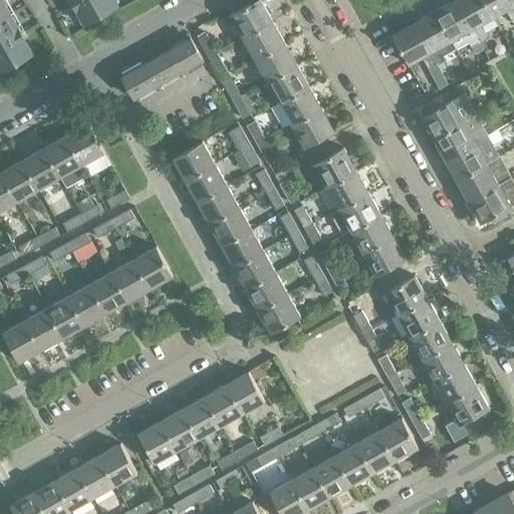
[(0,0),(0,19),(11,14),(2,0),(0,0)]
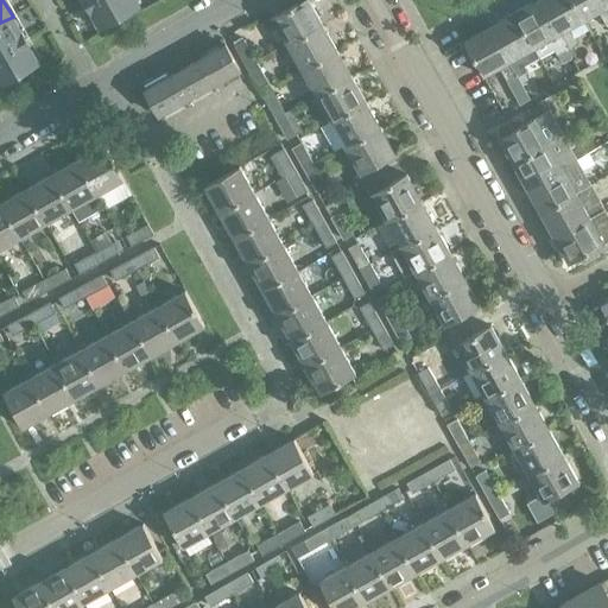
[(135,0),(93,0),(87,4),(92,12),(93,12),(101,26),(139,5),(135,0)]
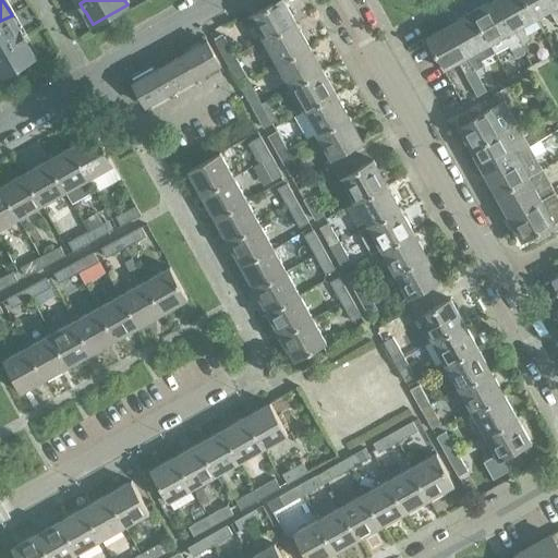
[(254,23),(263,40),(295,22),(282,0),(276,0),(241,20),(245,28),(254,23)]
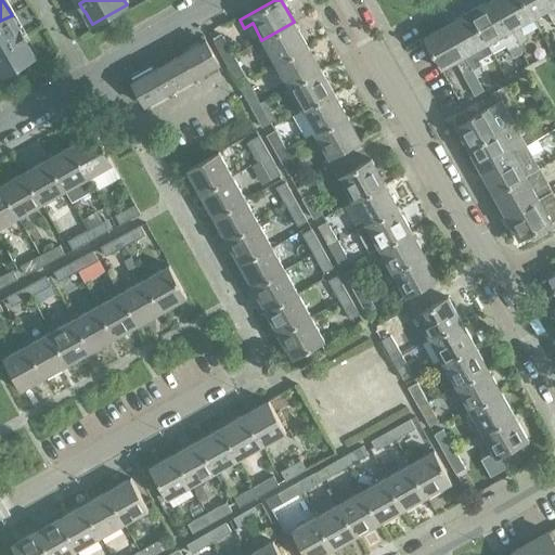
[(489,0),(469,11),(487,42),(501,35),(508,49),(517,43),(492,0),(489,0)]
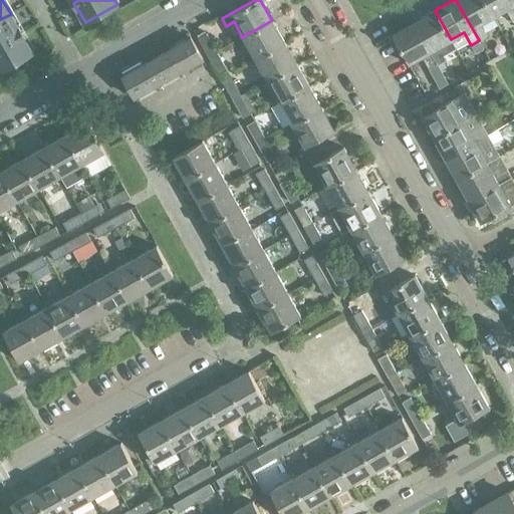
[(481,23),(493,16),(484,0),(456,0),(479,40),(488,36),(481,23)]
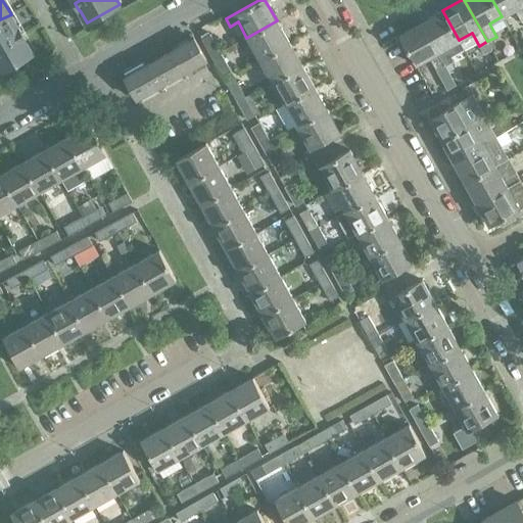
[(522,21),(522,4),(520,0),(492,0),(502,16),(514,9),(521,22),(522,21)]
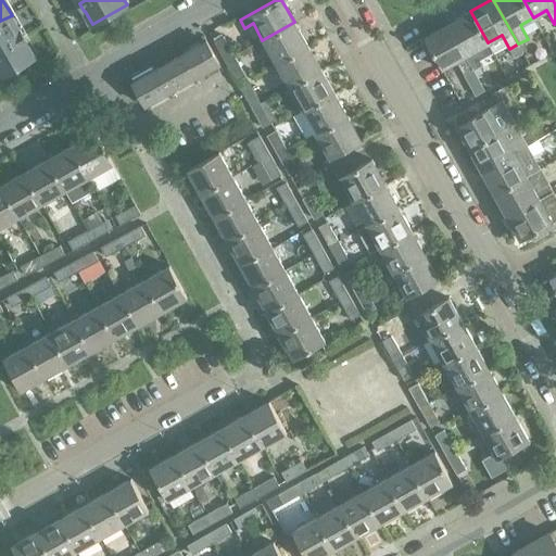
[(475,50),(488,42),(470,11),(447,24),(474,70),(482,64),(475,50)]
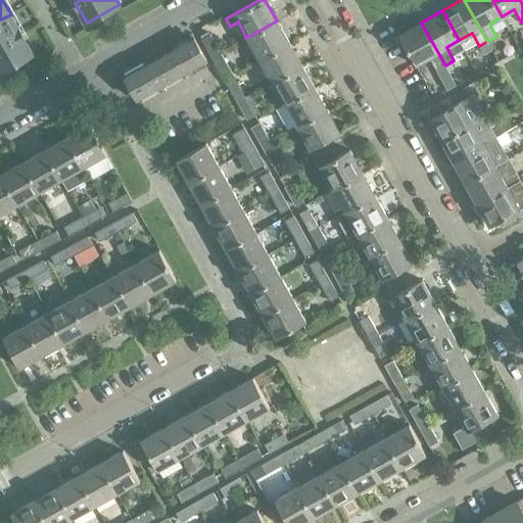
[(11,14),(0,19),(0,45),(22,33),(17,26),(11,14)]
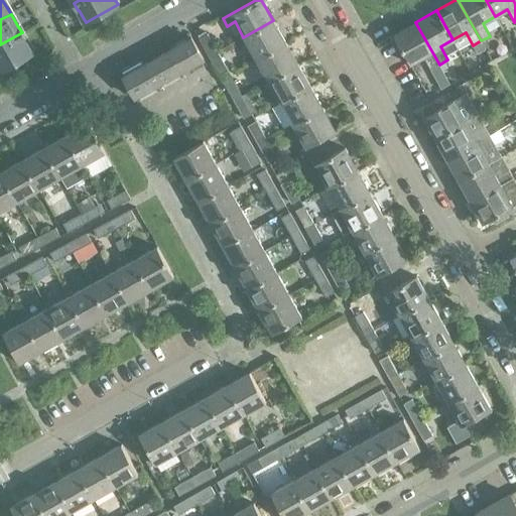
[(273,20),(243,37),(255,58),(285,41),(273,20)]
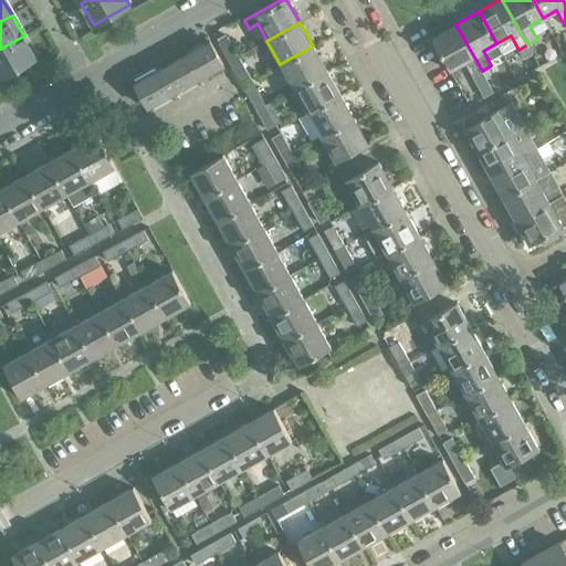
[(456,24),(432,38),(450,70),(464,62),(472,75),(482,71),(456,24)]
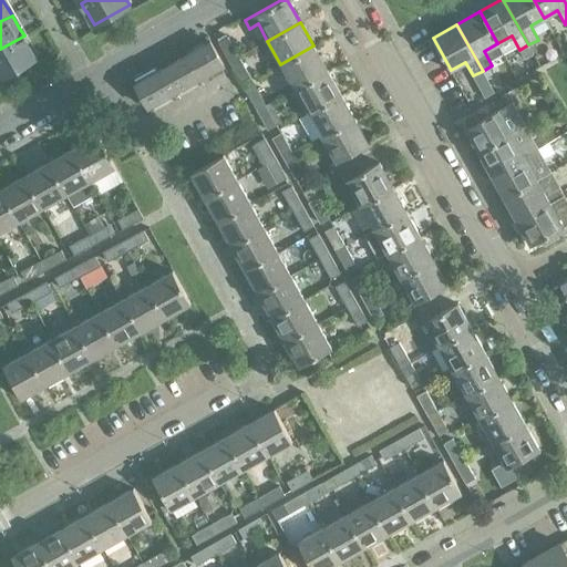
[(225,32),(216,38),(228,60),(237,54),(225,32)]
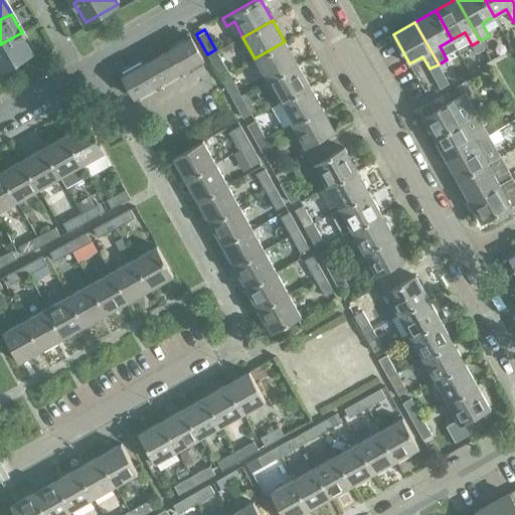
[(26,40),(22,32),(0,44),(0,70),(32,52),(25,40),(26,40)]
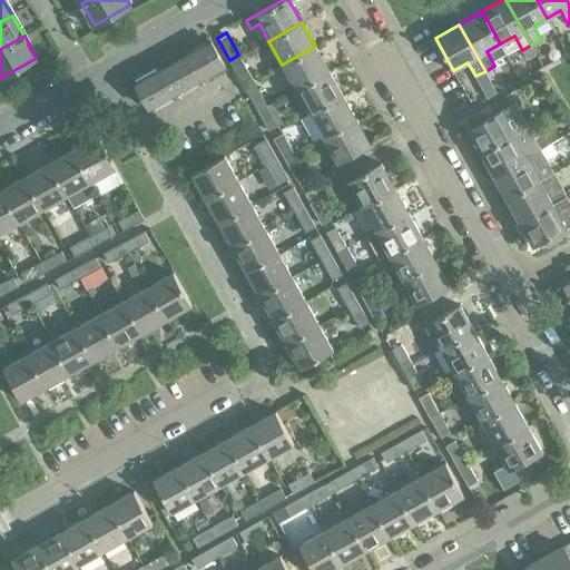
[(202,78),(225,66),(210,41),(188,53),(202,78)]
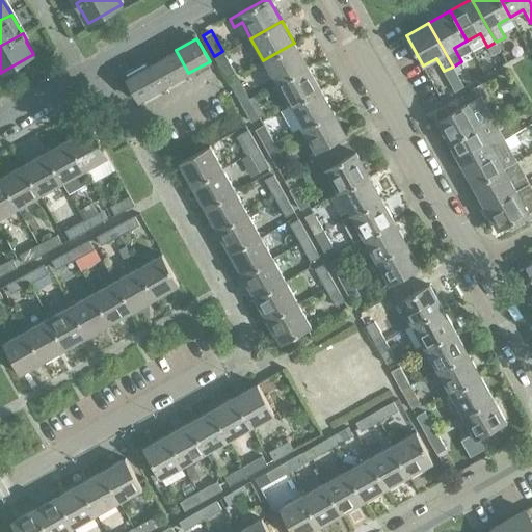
[(294,43),(263,60),(276,83),(307,65),(294,43)]
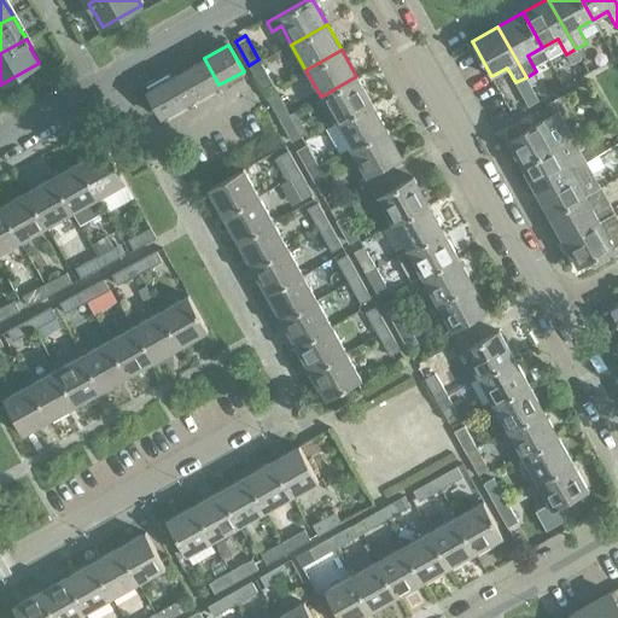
[(191,100),(219,85),(204,58),(176,74),(191,100)]
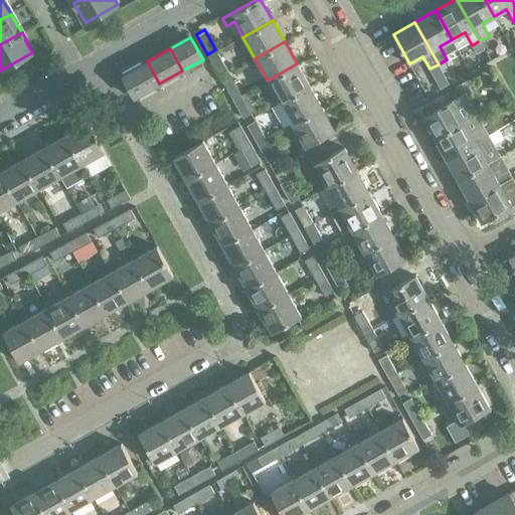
[(215,49),(207,54),(218,74),(227,69),(215,49)]
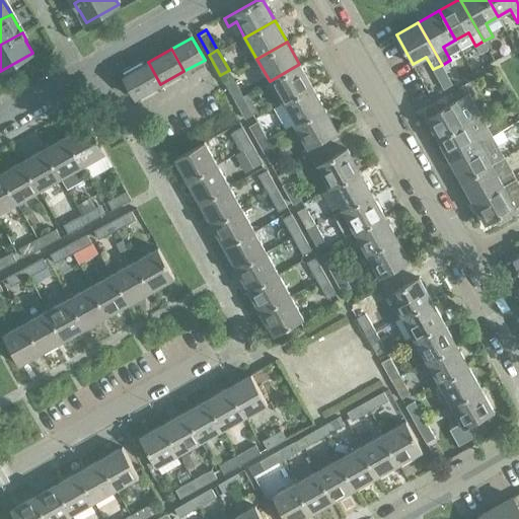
[(148,62),(123,76),(136,98),(160,84),(148,62)]
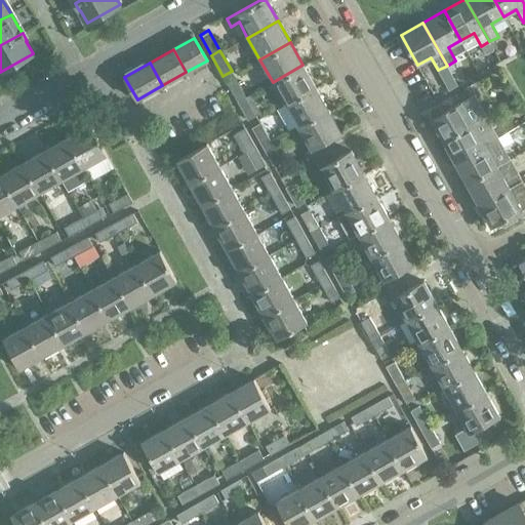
[(303,65),(273,82),(285,104),(316,87),(303,65)]
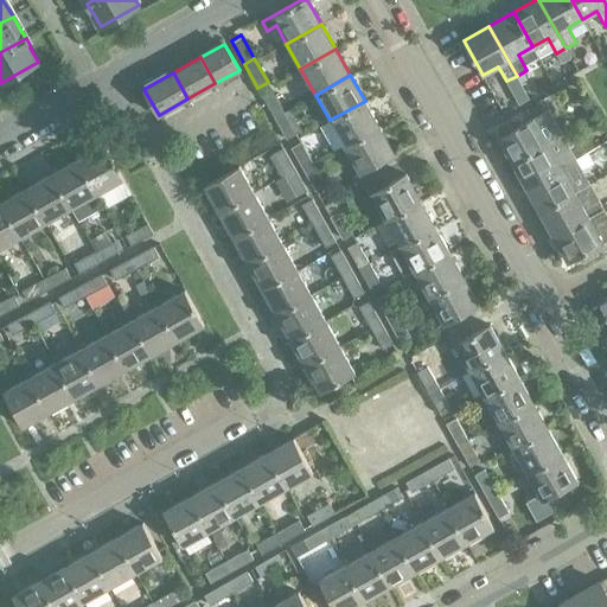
[(262,96),(275,117),(285,112),(273,90),(262,96)]
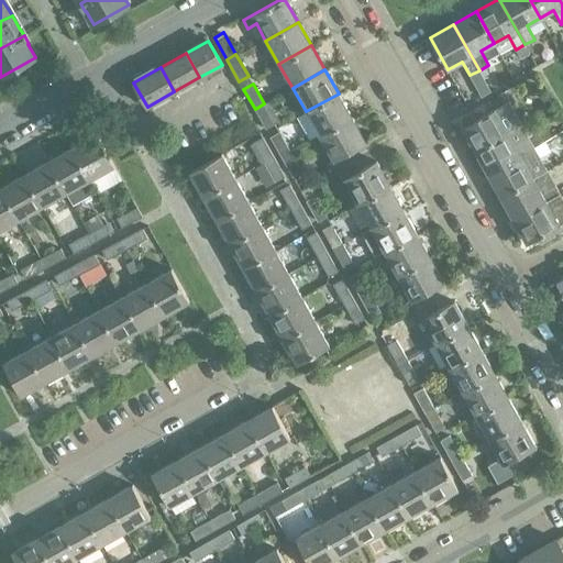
[(352,117),(339,94),(306,111),(319,135),(352,117)]
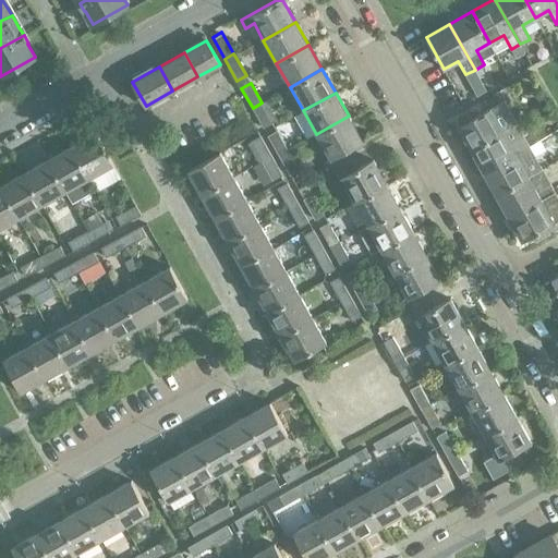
[(504,131),(496,117),(509,109),(504,99),(458,125),(471,148),(504,131)]
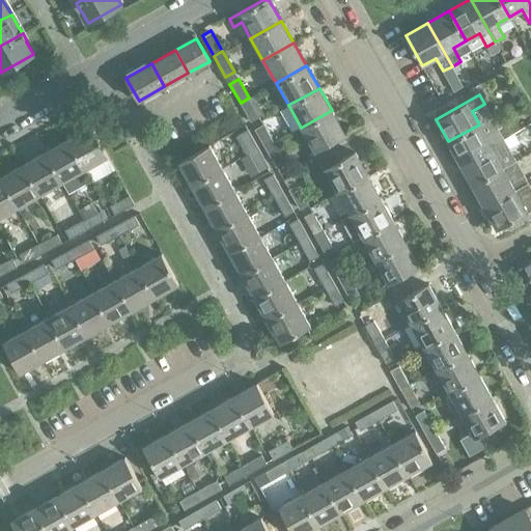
[(259,116),(249,98),(241,103),(251,121),(259,116)]
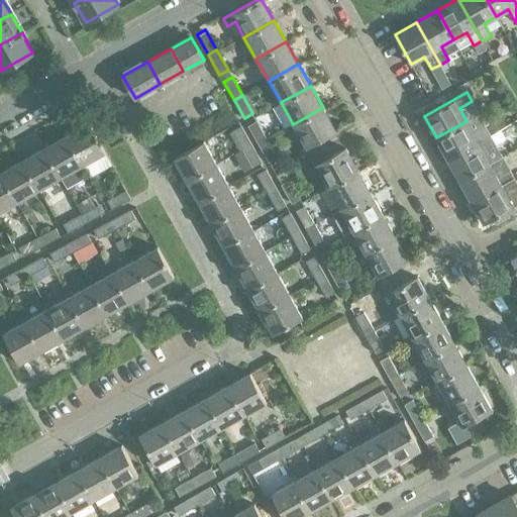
[(335,130),(323,107),(293,124),(305,146),(302,148),(307,158),(310,157),(326,146),(321,138),(335,130)]
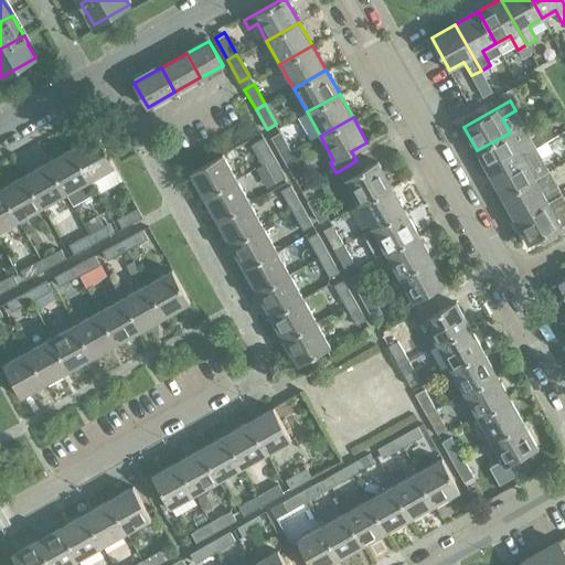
[(510,132),(477,150),(490,173),(536,148),(533,141),(523,125),(510,132)]
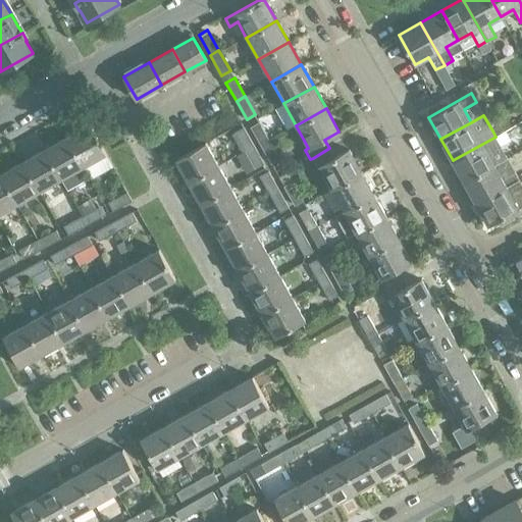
[(250,126),(261,145),(269,140),(259,121),(250,126)]
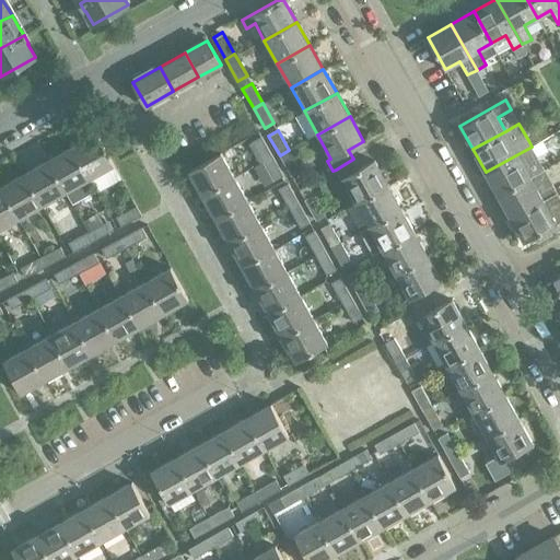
[(95,132),(71,147),(90,179),(114,165),(95,132)]
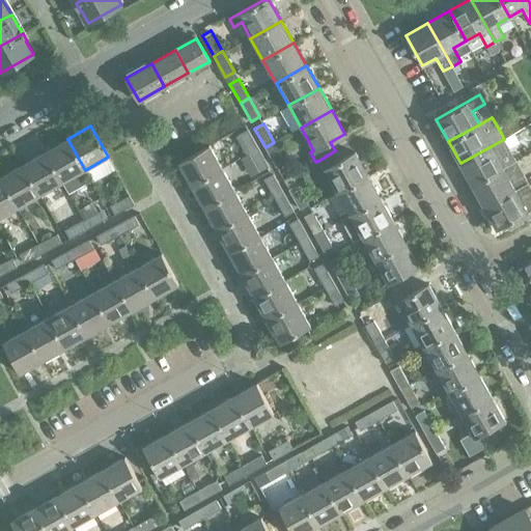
[(510,126),(500,131),(501,133),(504,139),(514,133),(510,126)]
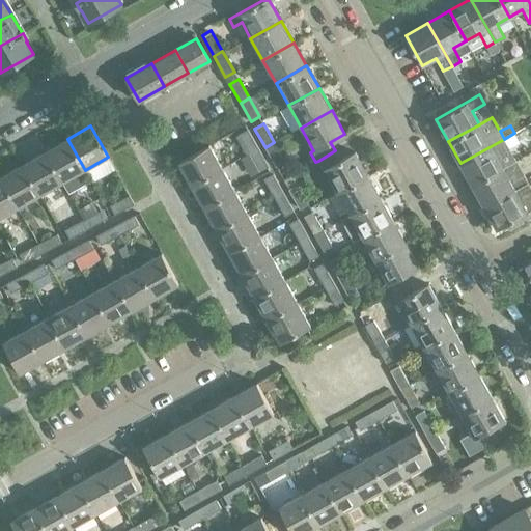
[(258,147),(248,130),(248,129),(239,134),(249,152),(258,147)]
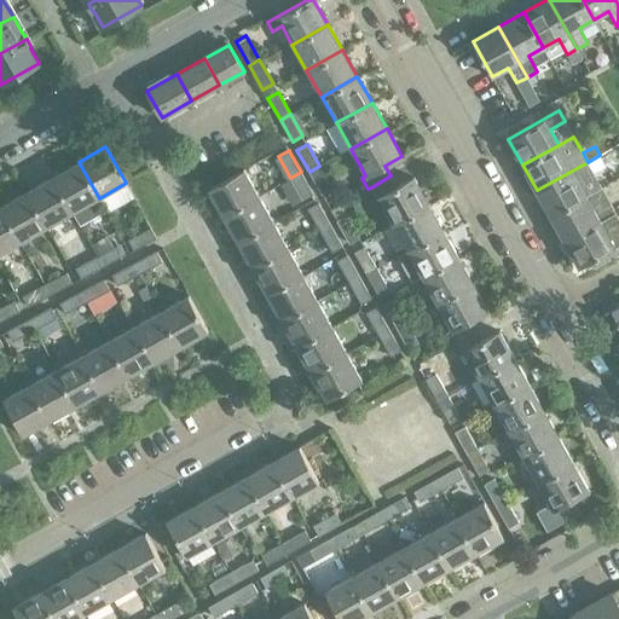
[(99,198),(79,162),(52,177),(73,213),(80,225),(105,209),(99,198)]
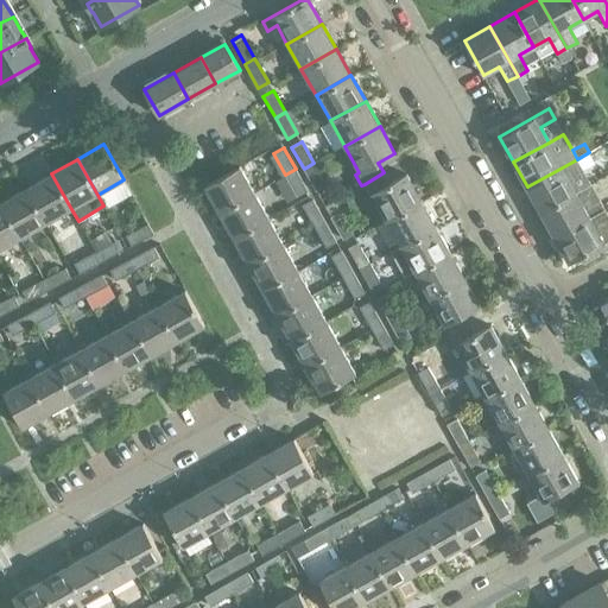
[(577,159),(527,187),(542,211),(577,192),(576,191),(591,183),(577,159)]
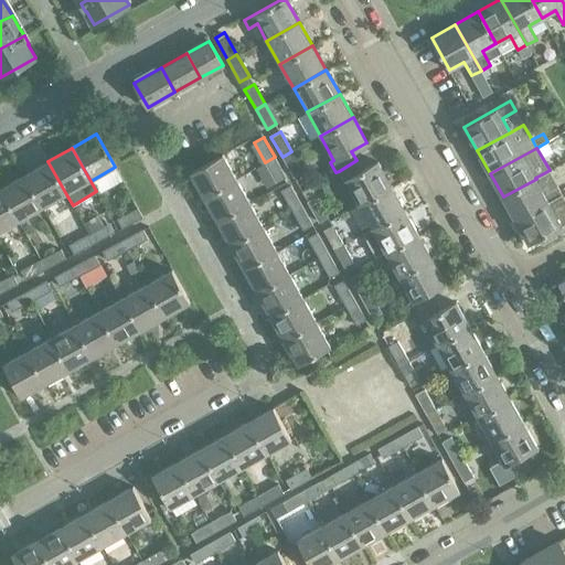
[(302,172),(291,151),(283,157),(294,177),(302,172)]
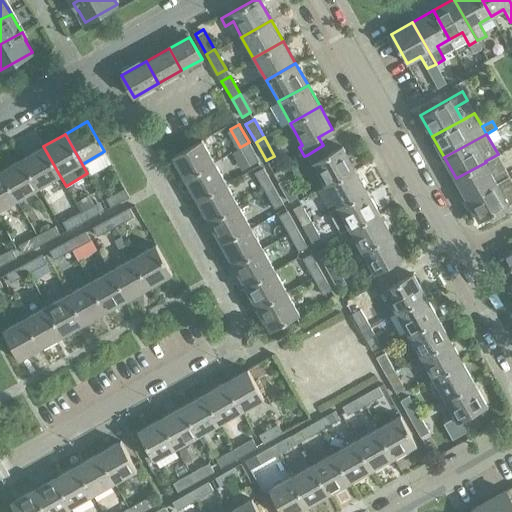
[(202,139),(173,156),(185,178),(215,161),(202,139)]
